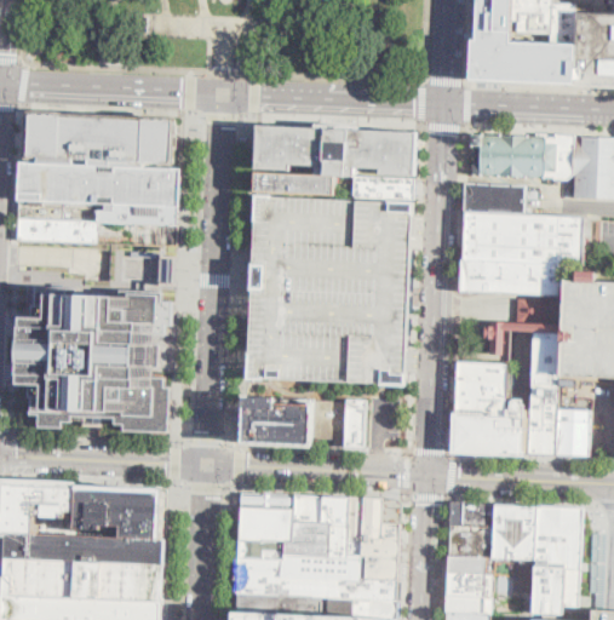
[(613,0),(613,86),(468,79),(469,40),(474,40),(475,0),(613,0)]
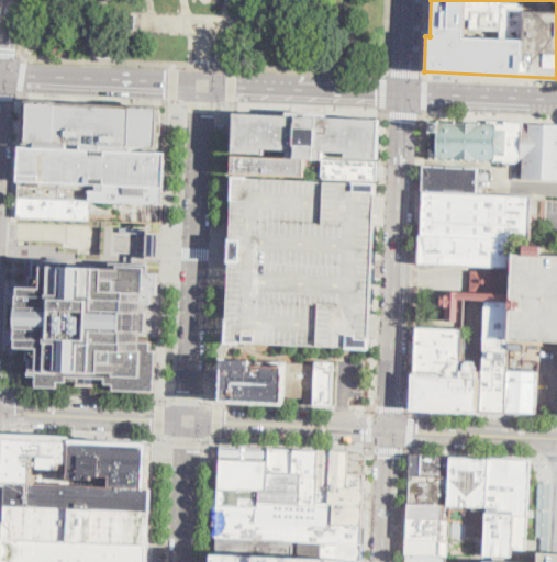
[(127,152),(79,150),(79,144),(25,142),(26,103),(158,108),(157,146),(127,145),(127,152)]
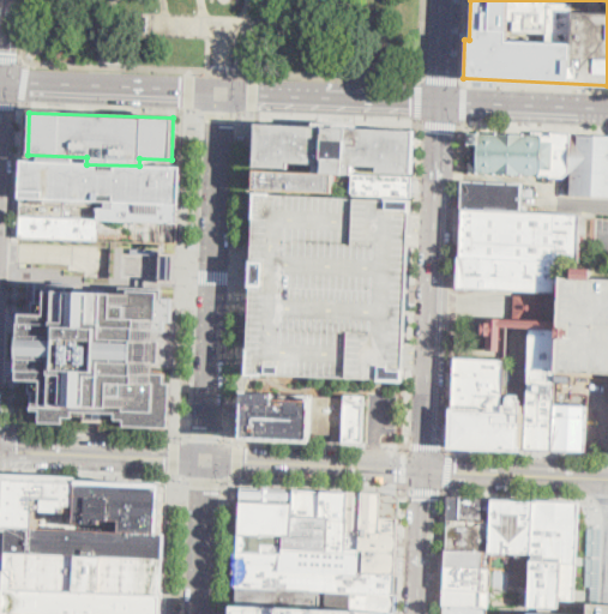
[(347,194),(250,191),(251,172),(311,174),(311,163),(284,162),(284,168),(251,167),(252,124),(409,131),(408,173),(374,172),(375,167),(348,166),(347,194)]
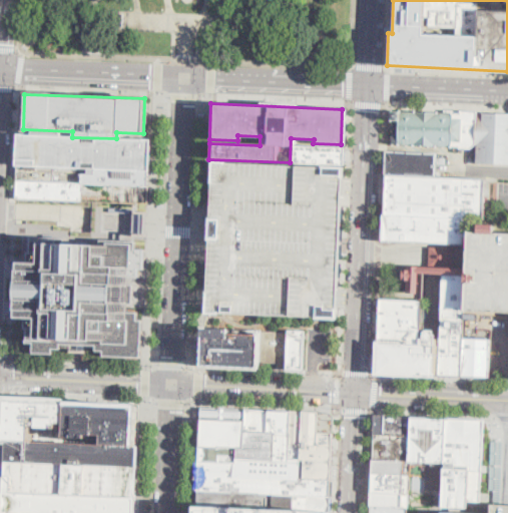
[(474,111),(474,113),(507,113),(507,164),(471,163),(472,144),(466,149),(456,148),(456,145),(389,143),(390,112),(458,114),(458,111),(474,111)]
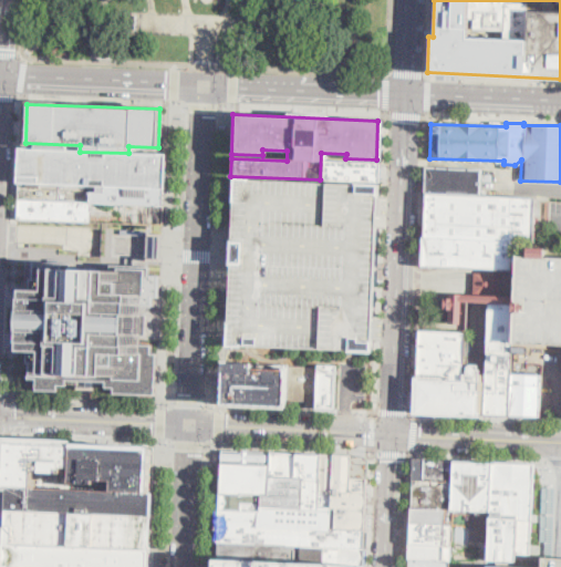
[(14,182),(16,150),(80,152),(128,153),(164,155),(163,186),(87,184),(14,182)]
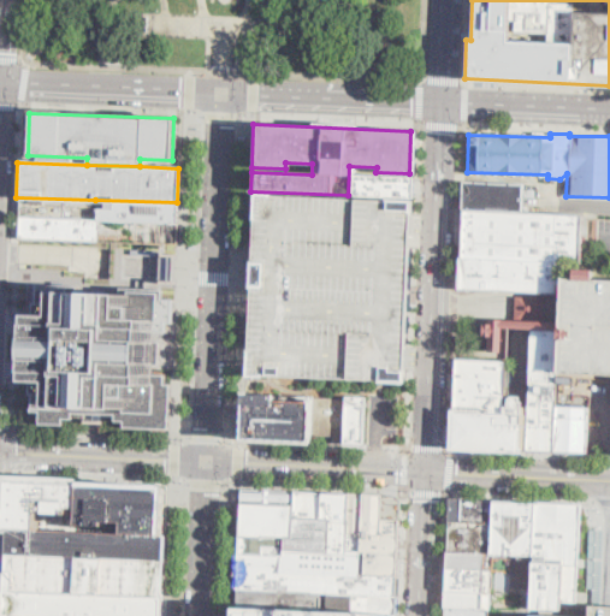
[(350,194),(350,173),(409,176),(408,195),(350,194)]
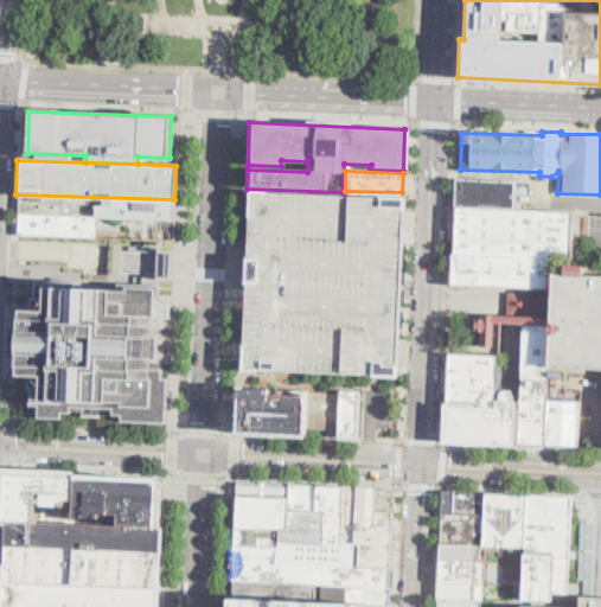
[(448,205),(449,178),(512,180),(511,208),(448,205)]
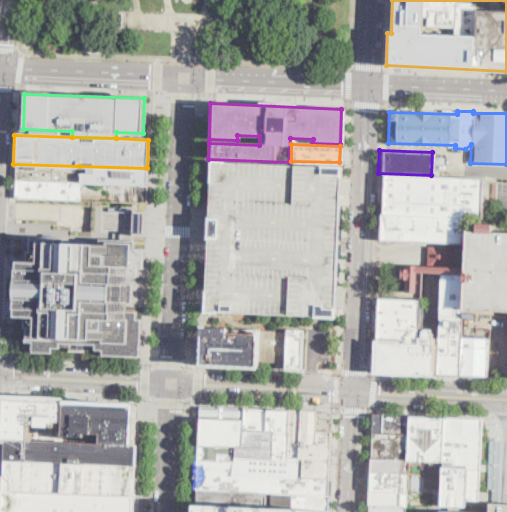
[(339,167),(339,188),(335,292),(334,318),(203,313),(208,163),(339,167)]
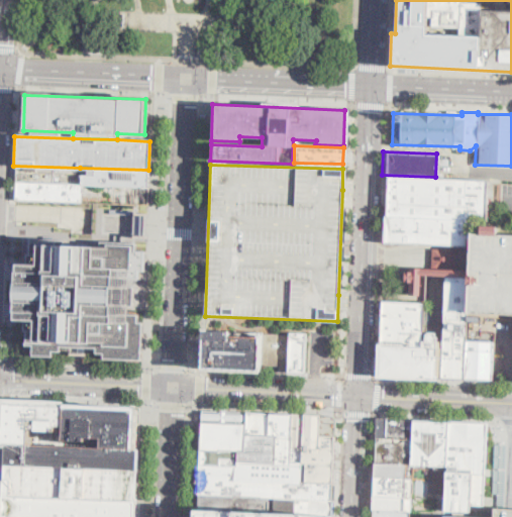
[(12,181),(13,166),(80,168),(79,184),(12,181)]
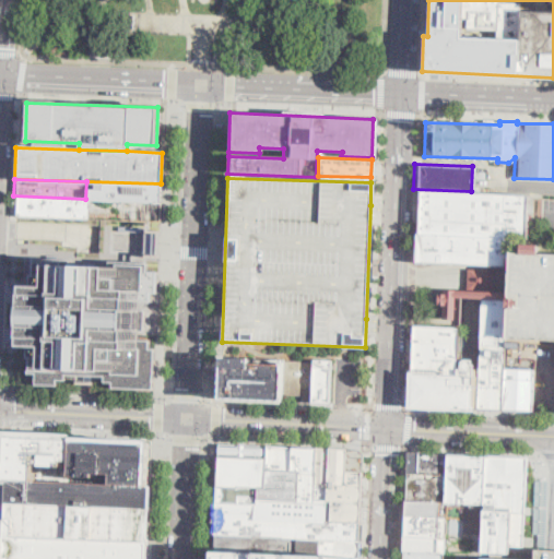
[(86,181),(161,183),(160,201),(85,199),(86,181)]
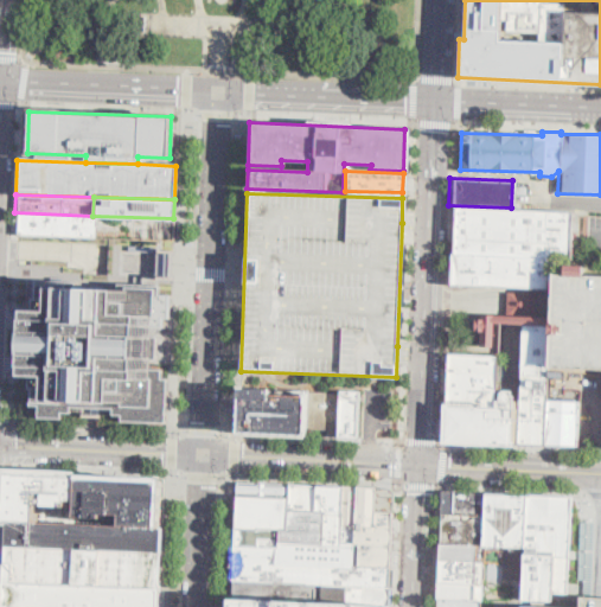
[(447,254),(448,205),(570,210),(568,259),(550,257),(447,254)]
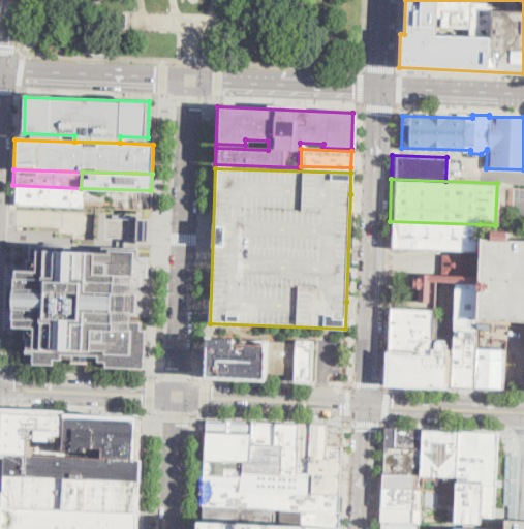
[(12,205),(12,185),(81,188),(81,207),(12,205)]
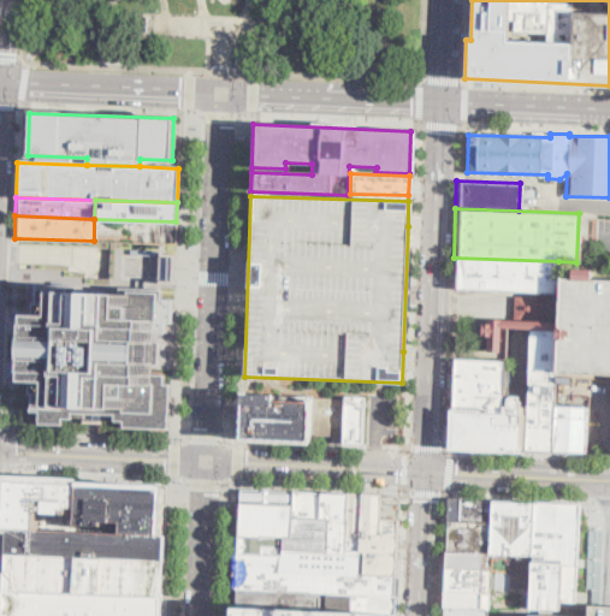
[(94,219),(176,221),(175,244),(94,241),(94,219)]
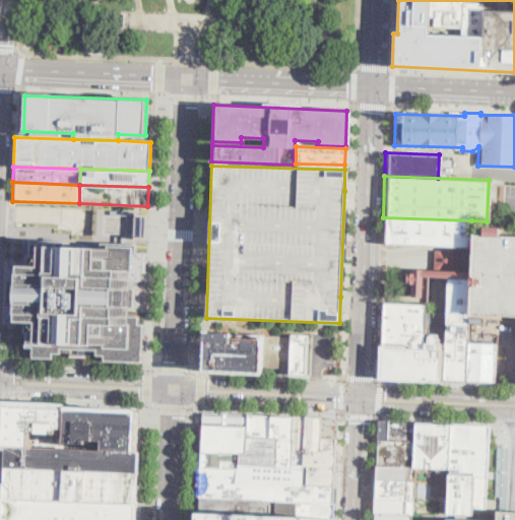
[(382,242),(383,217),(471,220),(470,234),(470,246),(382,242)]
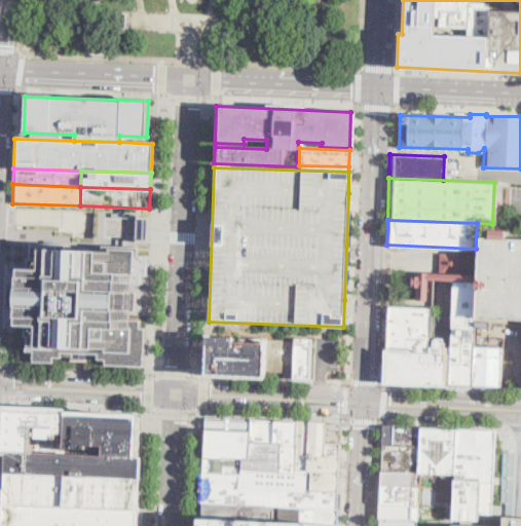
[(476,249),(476,236),(520,237),(520,320),(473,318),(475,280),(424,279),(423,299),(412,298),(413,272),(475,274),(475,263),(476,249)]
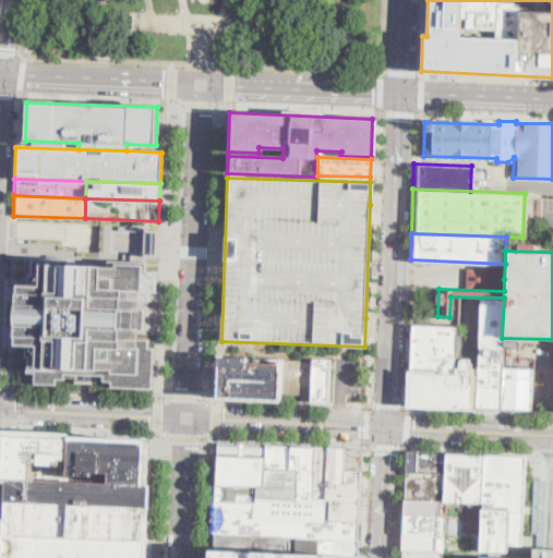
[(147,386),(148,348),(144,348),(144,340),(134,339),(134,329),(140,329),(141,308),(134,308),(135,299),(147,300),(147,292),(154,293),(154,269),(144,269),(144,261),(105,259),(105,262),(69,261),(69,256),(28,255),(23,372),(32,373),(31,383),(52,384),(53,378),(62,378),(62,373),(101,374),(101,379),(110,379),(110,384),(147,386)]
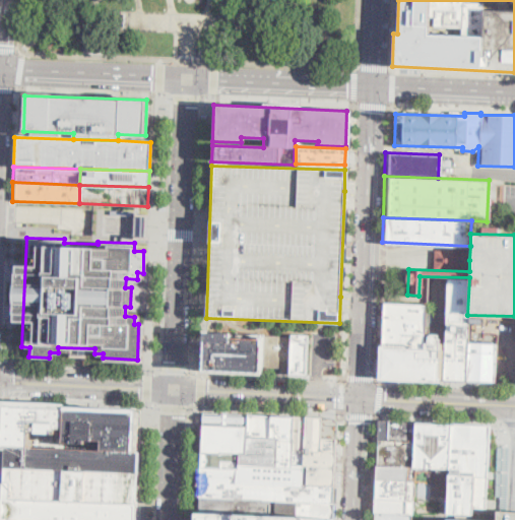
[(454,252),(454,259),(453,267),(428,266),(429,258),(429,251),(454,252)]
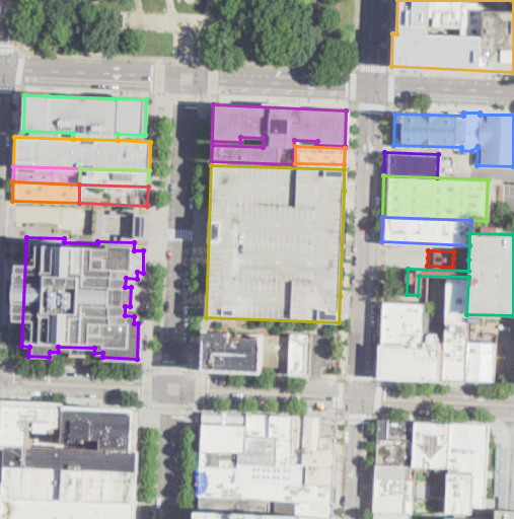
[(378,346),(379,301),(422,303),(421,347),(378,346)]
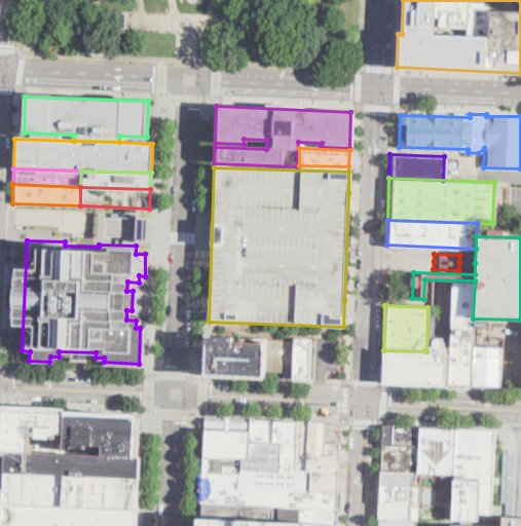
[(469,385),(447,385),(448,352),(449,323),(471,324),(469,385)]
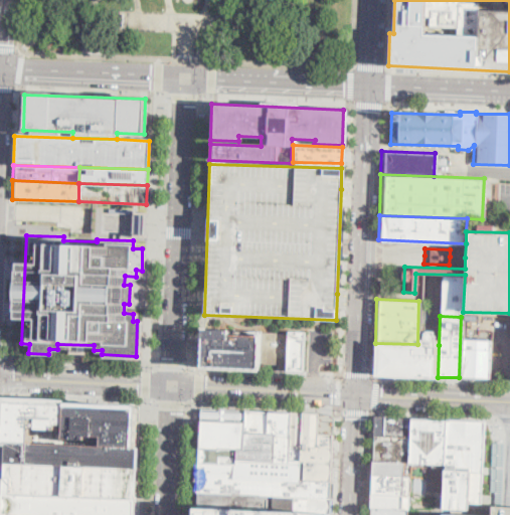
[(199,330),(198,369),(253,371),(255,362),(256,332),(199,330)]
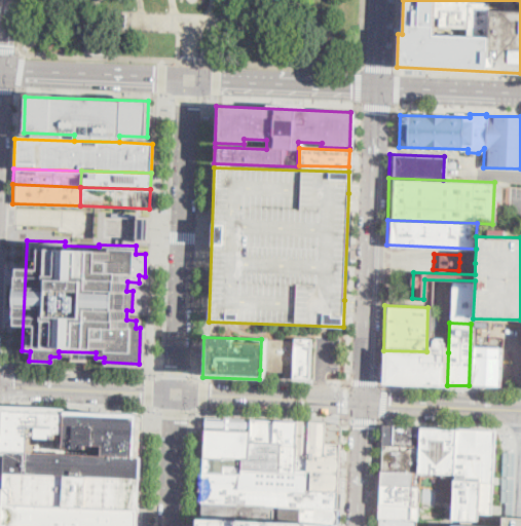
[(260,370),(261,339),(291,340),(291,337),(308,338),(306,378),(290,378),(278,377),(278,371),(260,370)]
